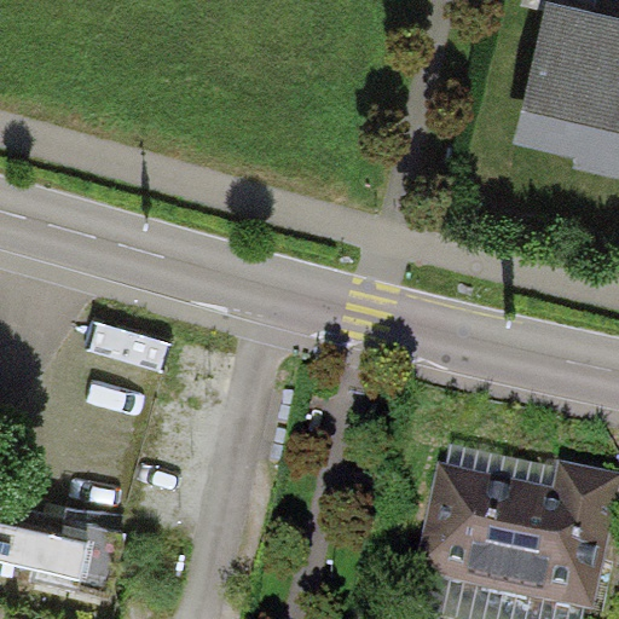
[(618,17),(595,12),(547,0),(544,11),(514,143),(577,156),(574,167),(618,177),(618,17)]
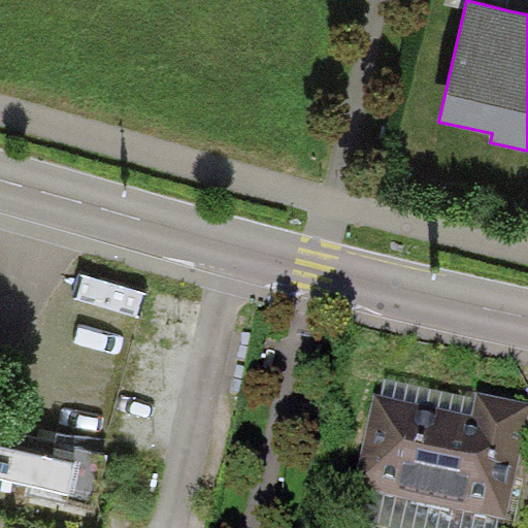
[(509,0),(446,0),(444,5),(464,9),(466,0),(507,10),(509,0)]
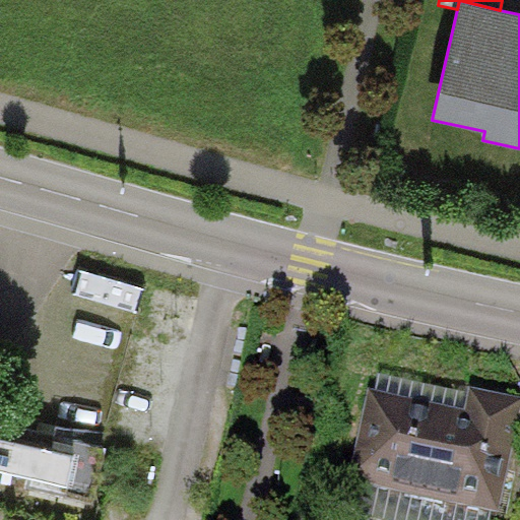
[(380,373),(377,390),(465,409),(468,392),(380,373)]
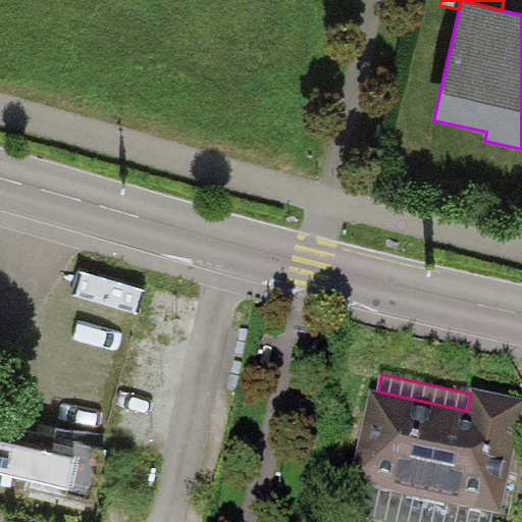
[(521,414),(521,398),(472,387),(470,394),(467,411),(378,392),(370,389),(351,480),(380,486),(494,511),(501,513),(521,414)]
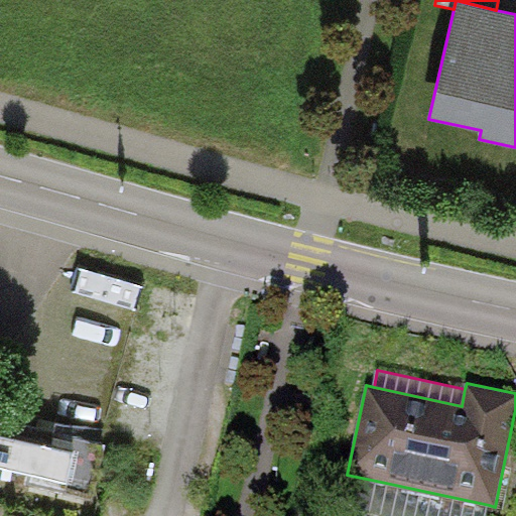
[(378,515),(486,515),(489,505),(376,481),(369,514),(378,515)]
